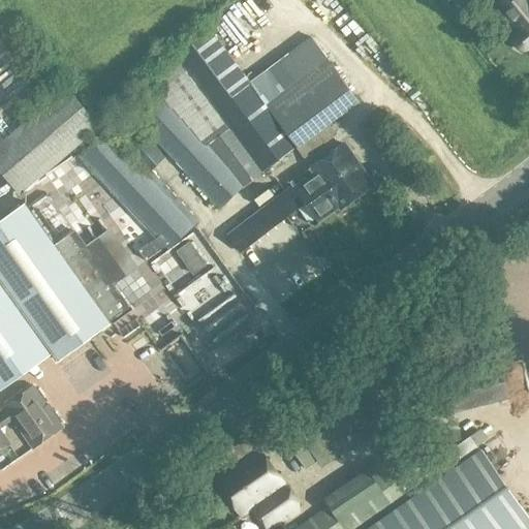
[(260,0),(245,0),(259,17),(269,9),(260,0)]
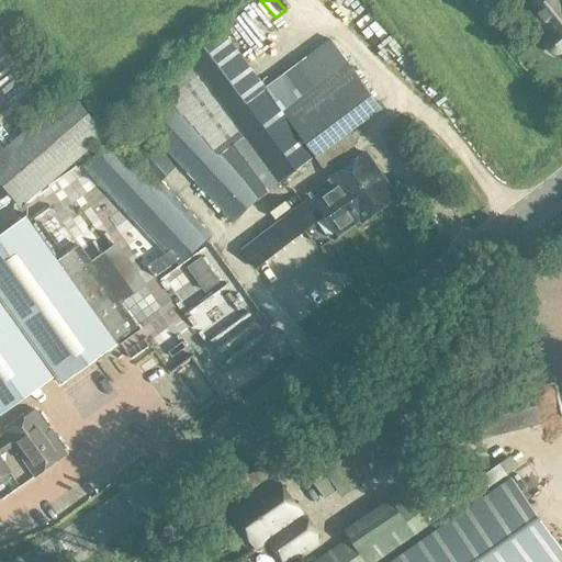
[(550,41),(549,45),(549,51),(553,54),(560,54),(561,53),(561,0),(537,0),(532,4),(544,20),(542,21),(554,35),(550,41)]
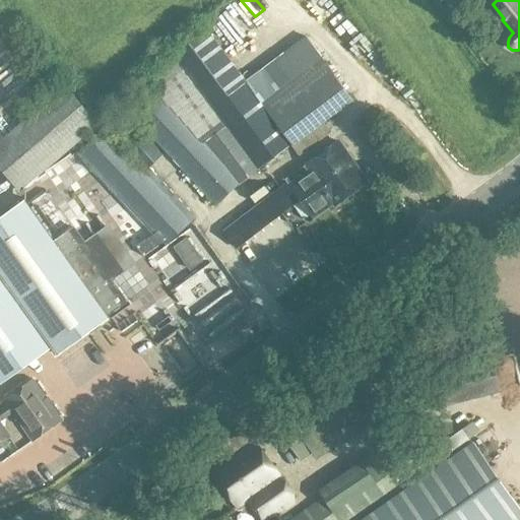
[(262,105),(245,82),(208,30),(145,80),(156,93),(132,118),(216,207),(239,187),(291,148),(268,117),(274,112),(266,102),(264,103),(262,105)]
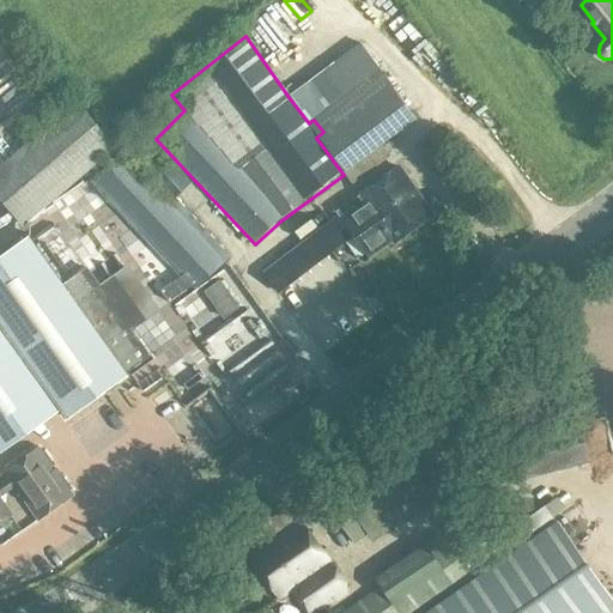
[(314,120),(384,71),(363,42),(292,95),(311,121),(314,120)]
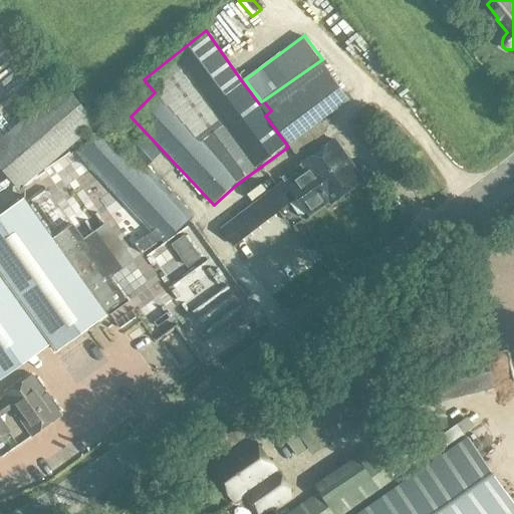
[(0,173),(19,192),(96,121),(64,86),(0,145),(0,173)]
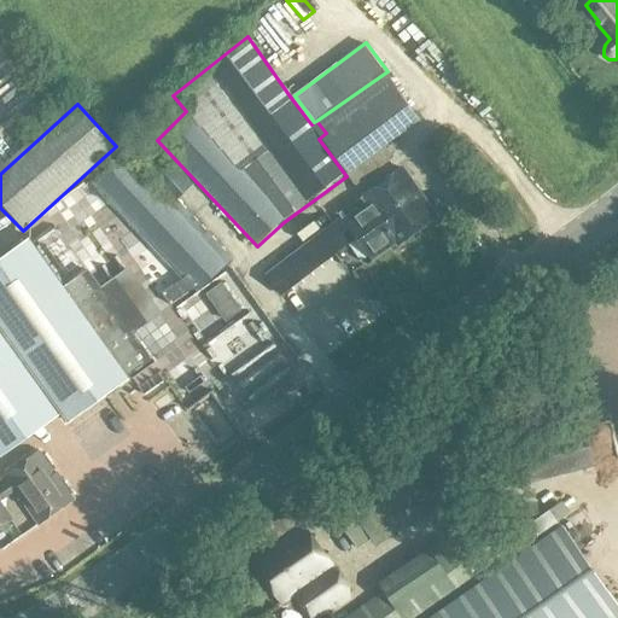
[(174,207),(178,203),(193,188),(152,145),(134,164),(162,193),(174,207)]
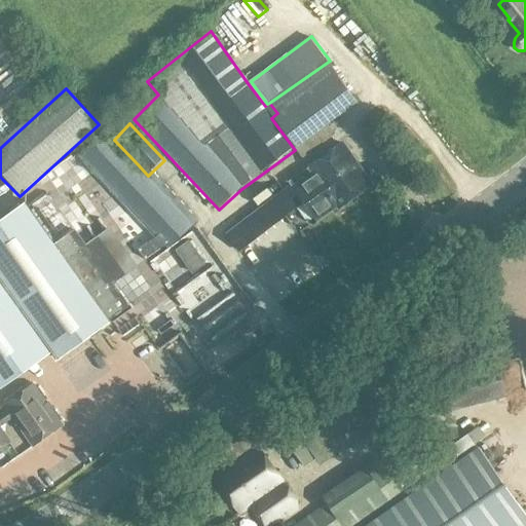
[(198,222),(151,173),(148,176),(138,164),(114,140),(107,133),(103,137),(99,141),(96,144),(84,154),(81,157),(168,252),(194,228),(193,227),(198,222)]
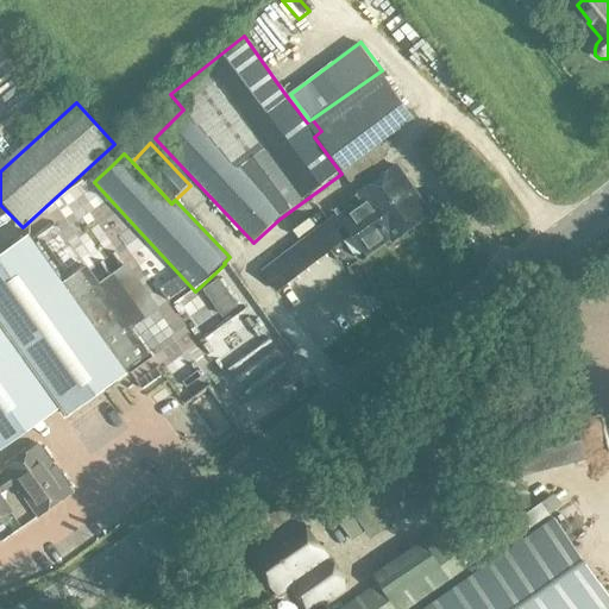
[(389,234),(393,240),(394,242),(429,215),(397,169),(360,194),(362,196),(363,196),(364,199),(366,202),(380,221),(381,224),(389,234)]
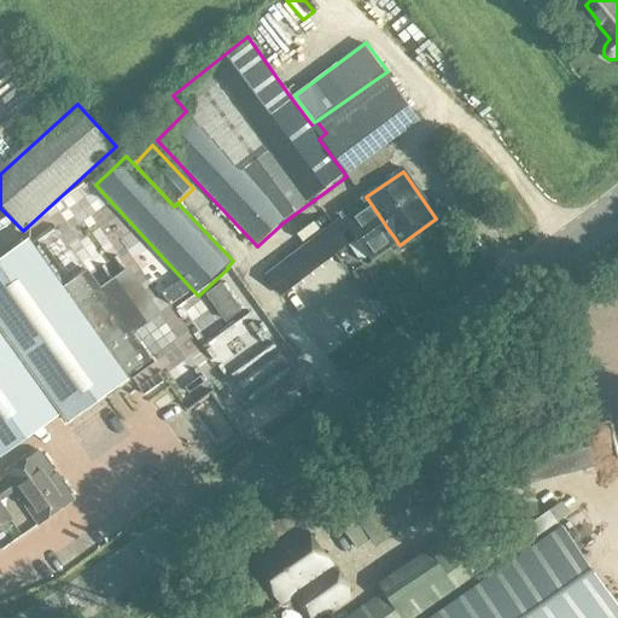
[(342,216),(344,220),(357,240),(359,239),(373,261),(398,244),(395,238),(386,227),(385,225),(372,205),(369,202),(368,199),(367,199),(342,216)]
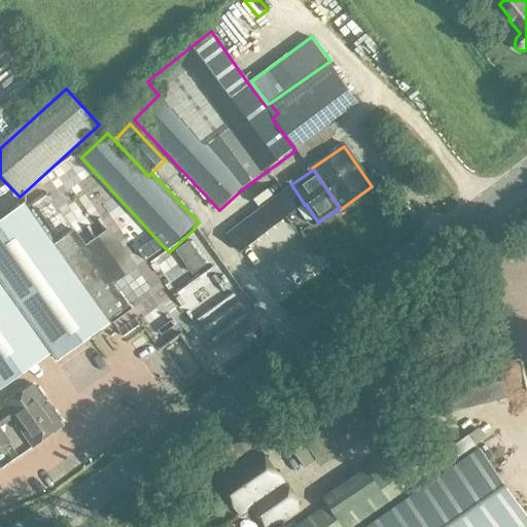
[(305,205),(293,187),(227,237),(241,254),(262,237),(305,205)]
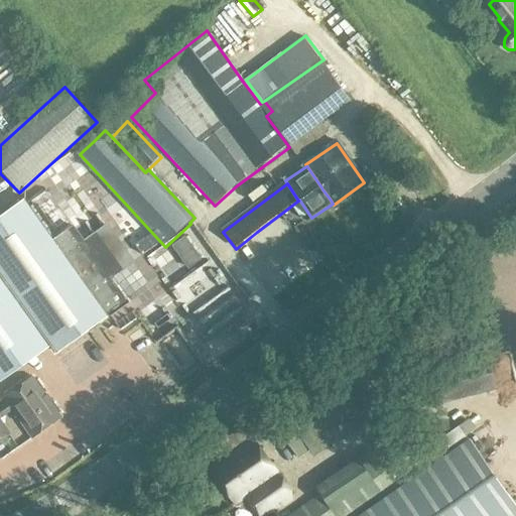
[(0,385),(1,385),(0,383),(0,357),(39,330),(49,344),(45,347),(48,351),(51,348),(57,355),(58,354),(56,352),(105,316),(107,319),(108,318),(107,316),(105,314),(106,313),(126,299),(112,279),(135,263),(107,224),(90,236),(84,241),(74,226),(52,241),(51,240),(35,218),(24,202),(22,203),(24,206),(0,223),(0,385)]
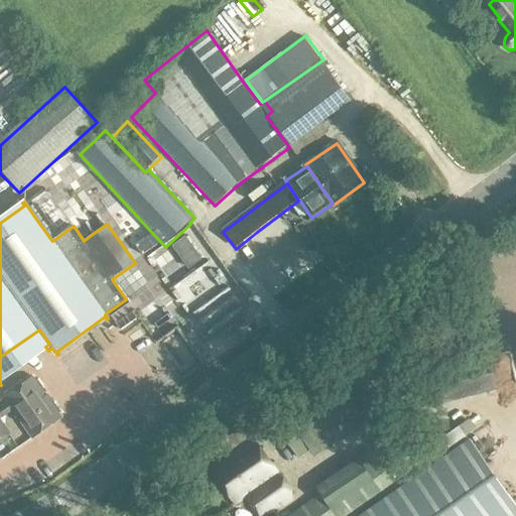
[(204,258),(186,235),(173,245),(190,268),(204,258)]
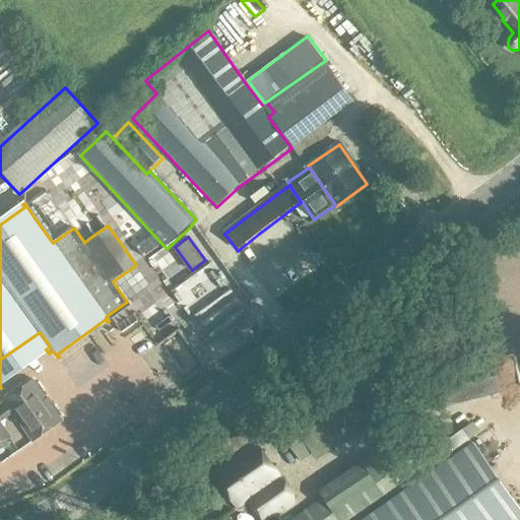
[(300,249),(291,259),(280,250),(260,273),(283,295),(290,286),(285,281),(308,256),(300,249)]
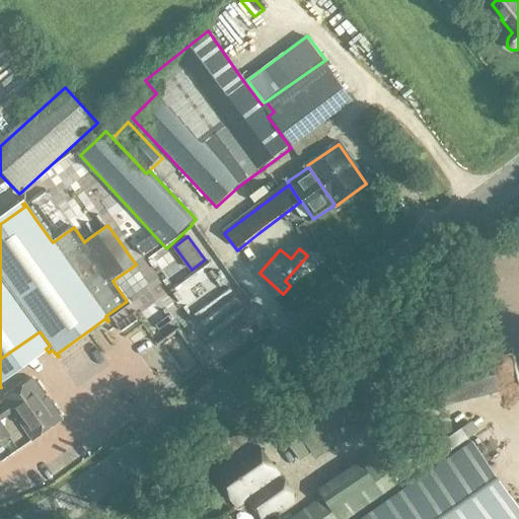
[(247,301),(257,297),(251,283),(241,287),(247,301)]
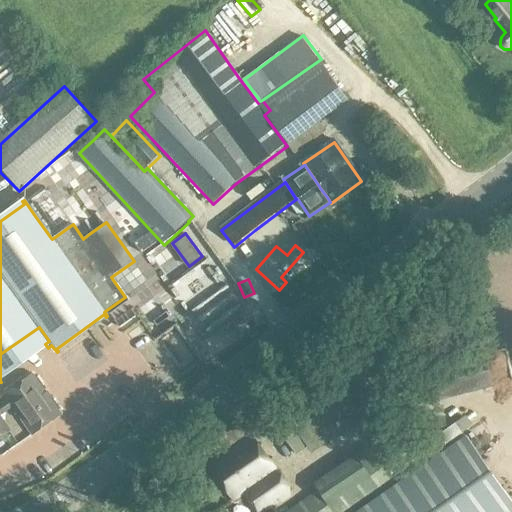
[(428,402),(493,385),(485,353),(422,369),(428,402)]
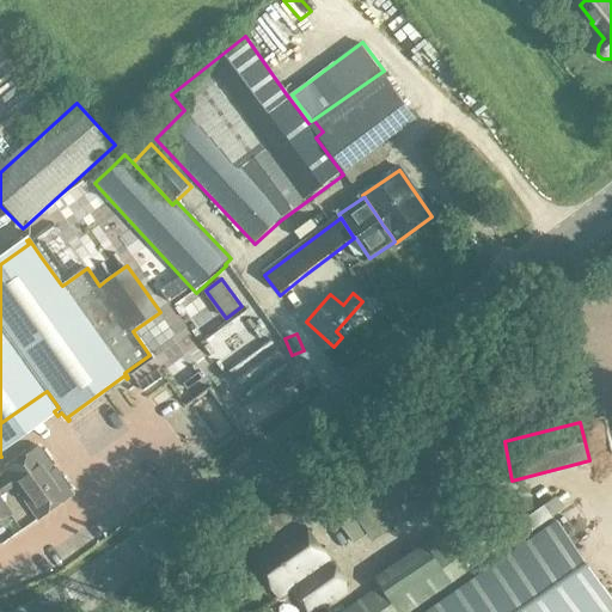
[(442,428),(396,459),(328,506),(354,545),(368,536),(373,543),(403,524),(403,525),(477,475),(442,428)]
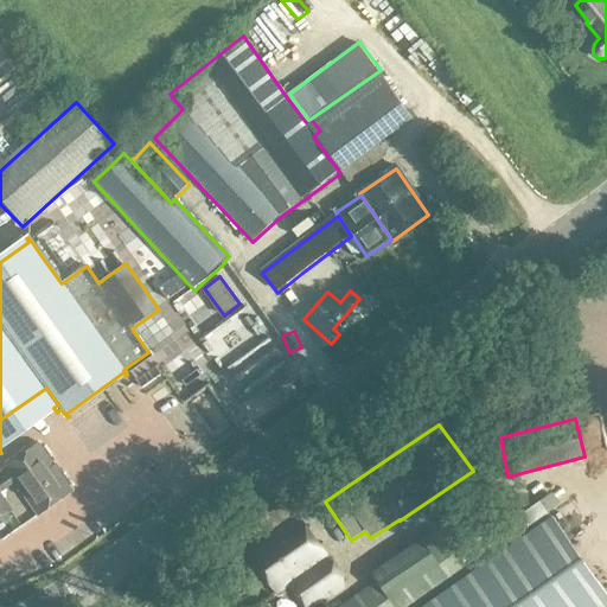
[(10,479),(16,487),(38,519),(75,492),(40,443),(4,470),(10,479)]
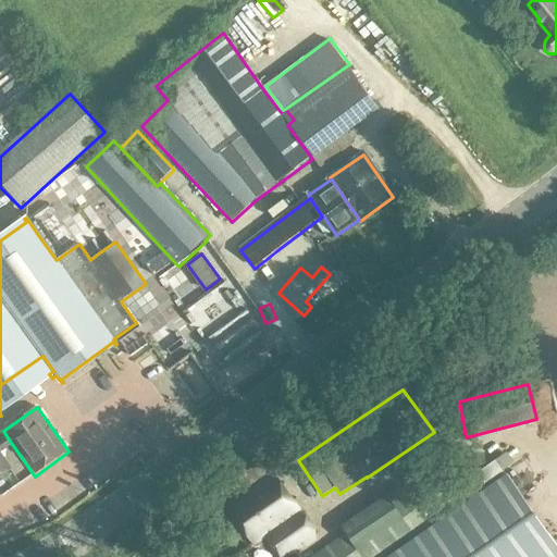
[(9,440),(0,445),(0,479),(13,470),(2,456),(14,447),(9,440)]
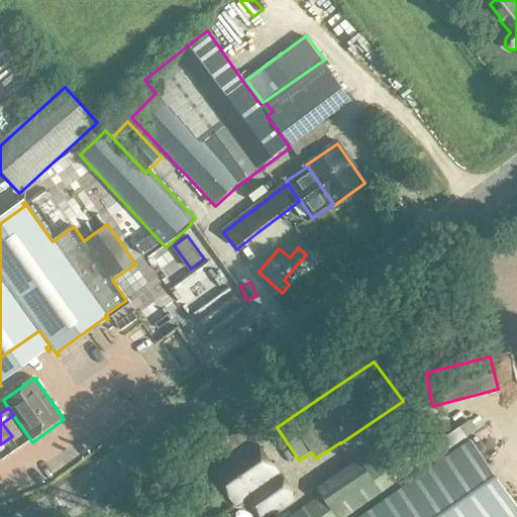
[(243,420),(208,442),(220,457),(232,448),(234,450),(253,436),(243,420)]
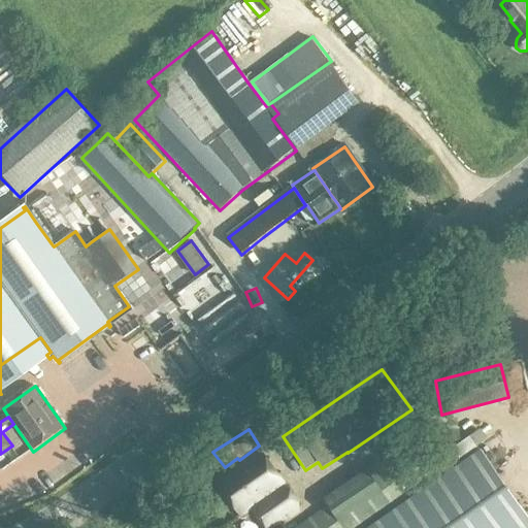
[(401,454),(370,473),(393,507),(423,487),(443,471),(433,456),(427,461),(416,444),(401,454)]
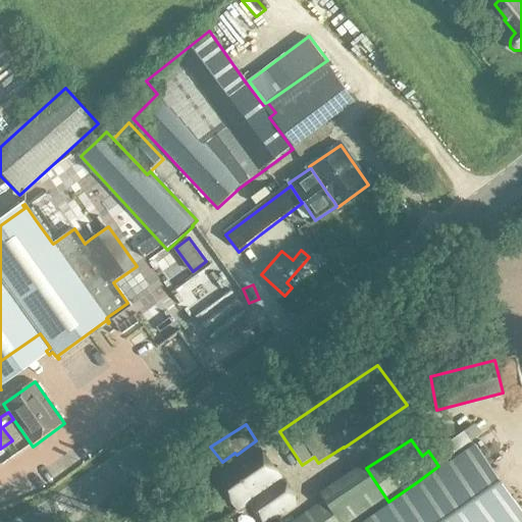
[(521,521),(521,509),(478,445),(365,521),(521,521)]
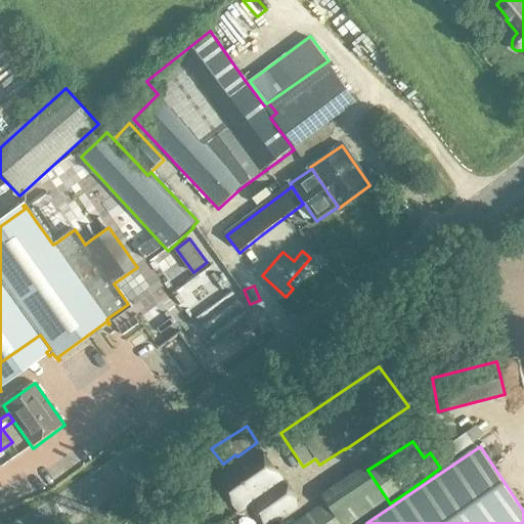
[(258,447),(214,479),(238,513),(249,506),(261,523),(271,523),(296,508),(278,484),(282,481),(258,447)]
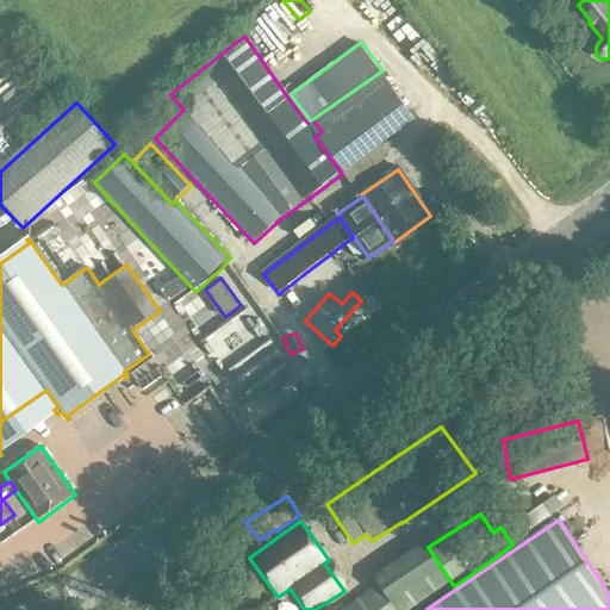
[(419,609),(454,586),(428,547),(424,543),(374,578),(379,584),(396,609),(419,609)]
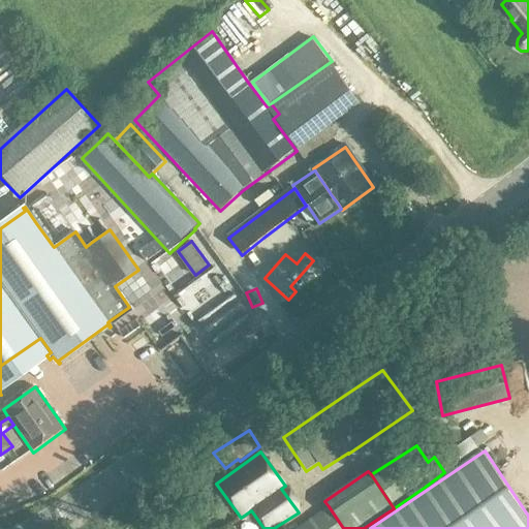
[(343,528),(329,506),(297,528),(343,528)]
